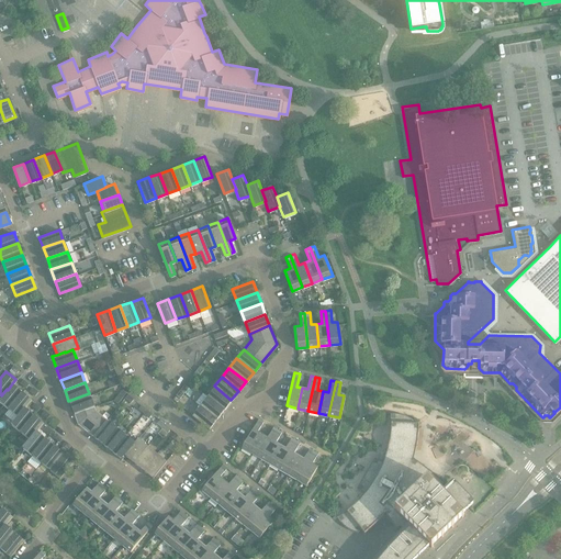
[(0,401),(8,407),(22,391),(12,383),(8,390),(7,389),(1,395),(0,397),(0,401)]
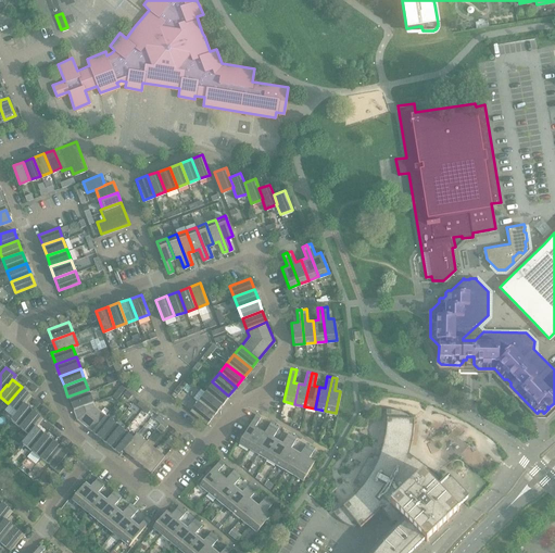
[(228,396),(212,381),(204,391),(222,404),(228,396)]
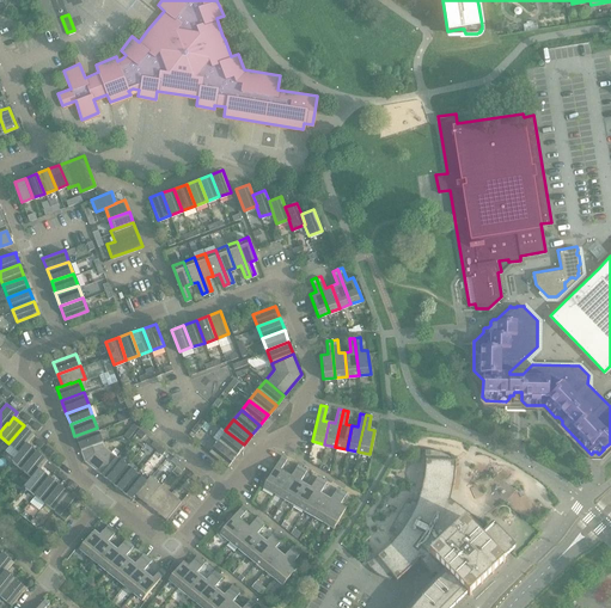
[(26,441),(34,433),(24,425),(8,443),(18,450),(22,446),(23,447),(26,441)]
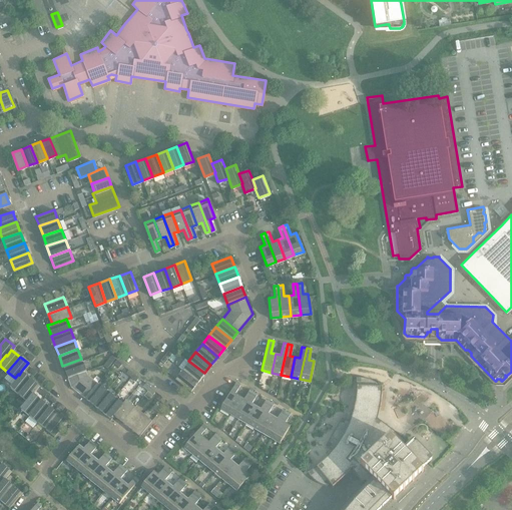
[(85,370),(81,359),(62,366),(66,377),(85,370)]
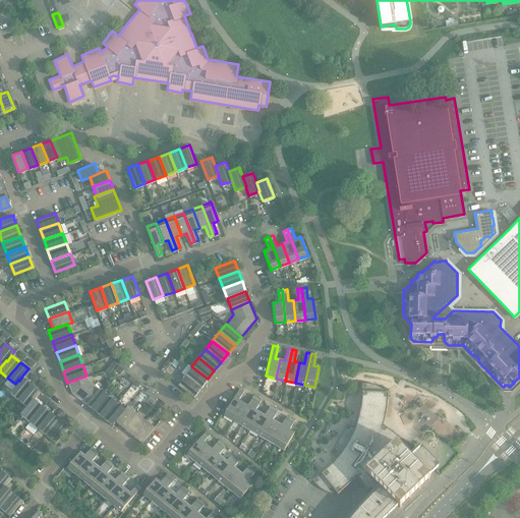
[(208,379),(191,366),(184,375),(200,388),(208,379)]
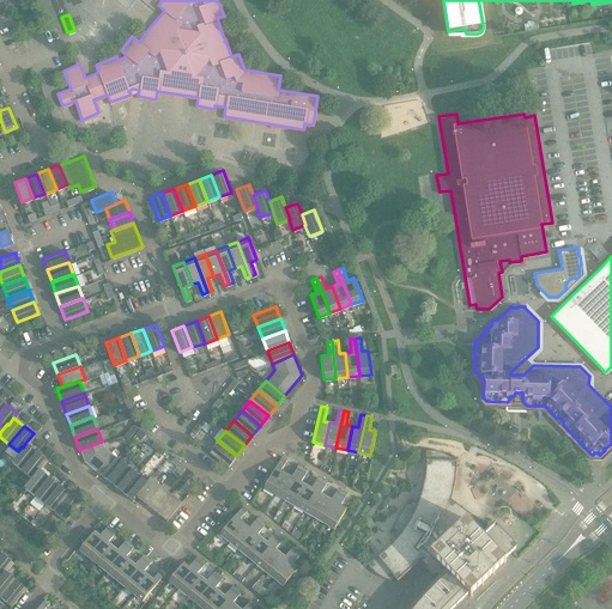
[(236,456),(217,440),(210,450),(228,466),(236,456)]
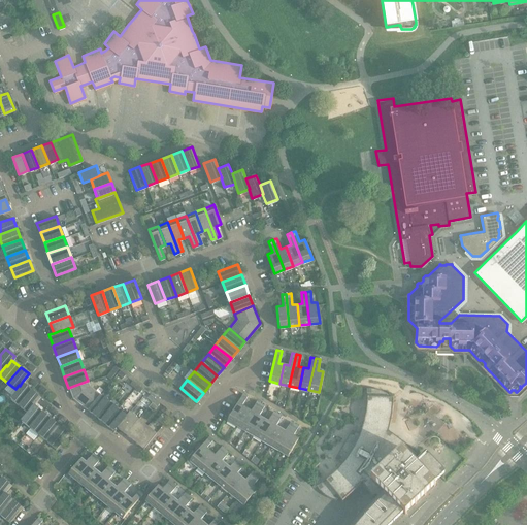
[(19,404),(32,388),(23,381),(20,386),(19,385),(15,389),(9,397),(19,404)]
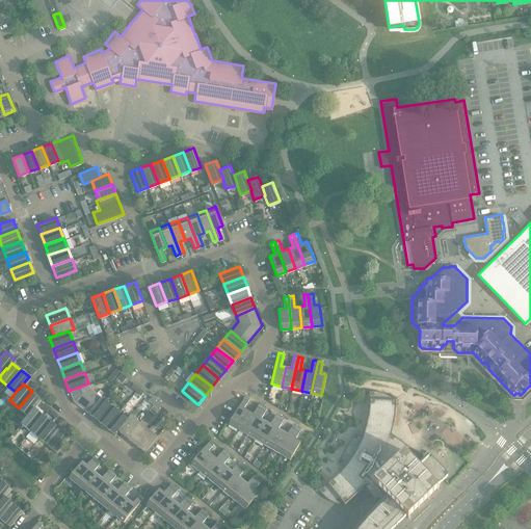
[(87,412),(101,396),(89,387),(88,384),(69,391),(73,399),(87,412)]
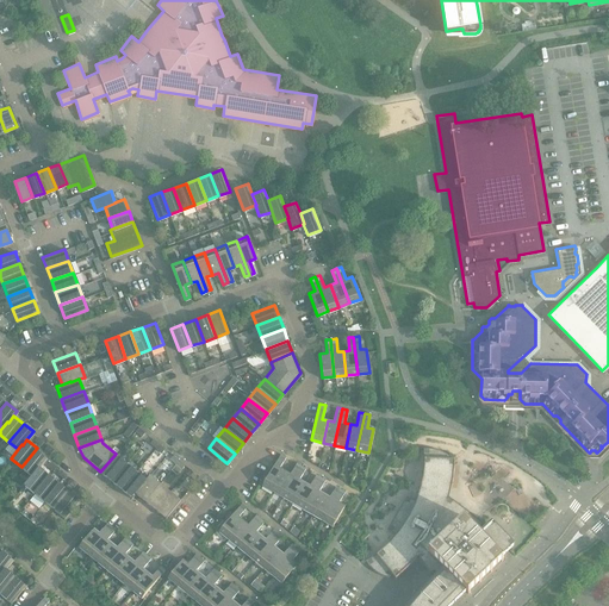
[(514,543),(491,519),(485,524),(478,518),(463,507),(455,501),(448,495),(454,457),(449,457),(449,454),(446,451),(442,450),(439,448),(435,447),(430,447),(427,447),(422,447),(423,455),(422,464),(421,473),(420,481),(417,489),(415,498),(405,494),(386,526),(395,532),(391,537),(387,541),(384,544),(380,548),(376,551),(372,554),(370,556),(365,558),(367,562),(370,566),(373,568),(376,570),(379,573),(383,574),(384,574),(387,575),(391,572),(395,576),(409,562),(417,554),(420,558),(426,567),(429,572),(432,576),(418,591),(421,593),(435,605),(447,605),(465,589),(467,591),(502,557),(501,555),(514,543)]
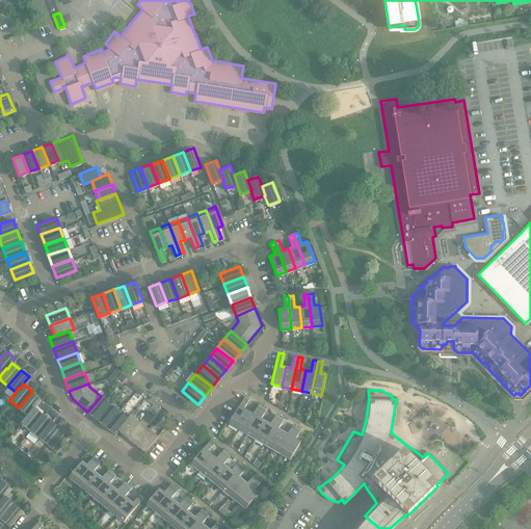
[(34,406),(41,398),(32,391),(19,407),(26,414),(30,410),(30,411),(34,406)]
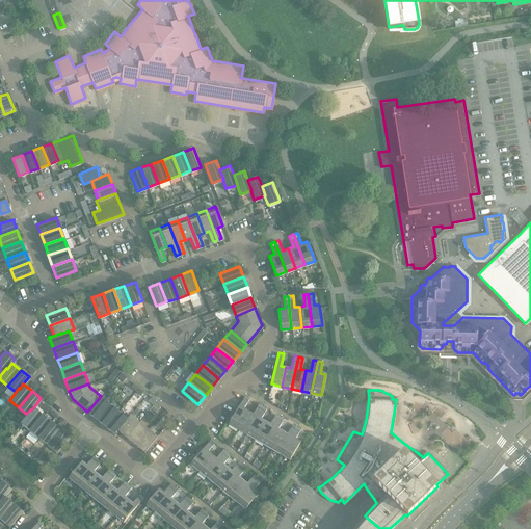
[(237,427),(247,410),(243,406),(248,397),(244,394),(228,422),(237,427)]
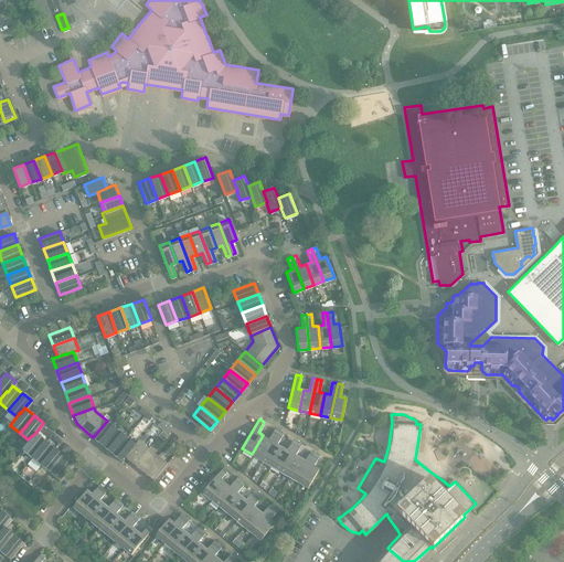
[(104,446),(117,428),(107,421),(93,437),(104,446)]
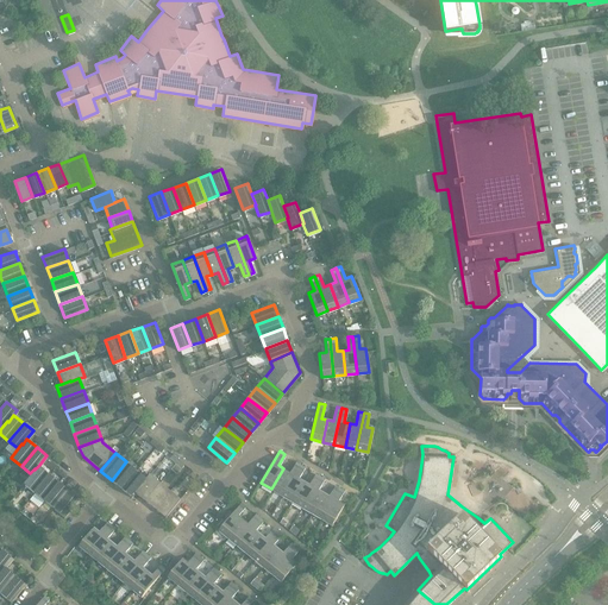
[(281,495),(300,462),(295,460),(288,472),(283,468),(271,489),(281,495)]
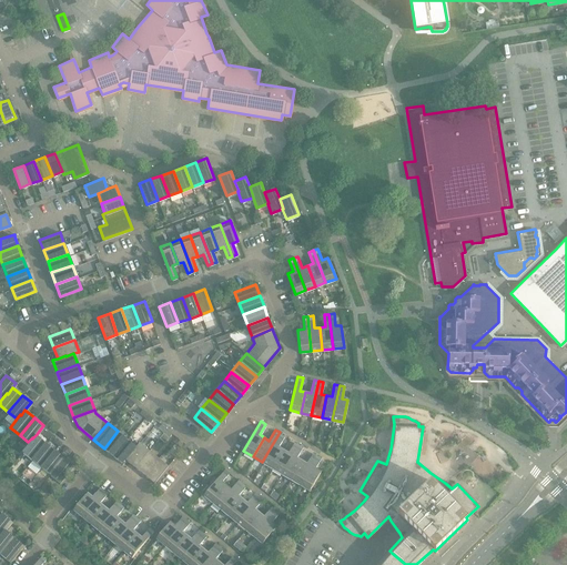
[(113,455),(127,439),(118,431),(104,449),(113,455)]
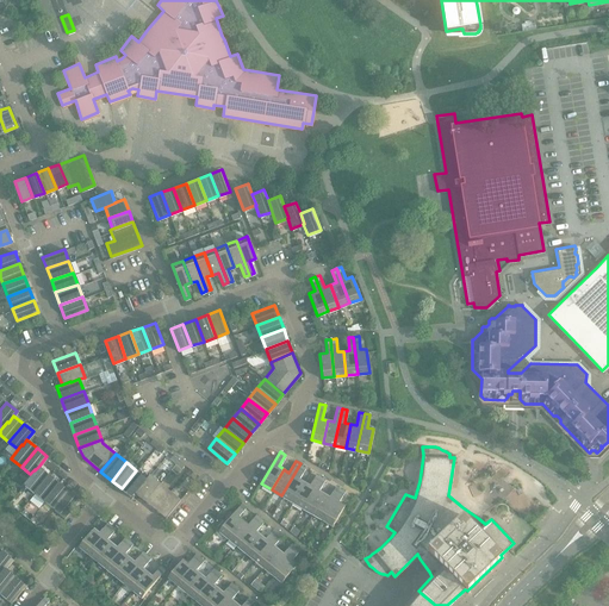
[(291,501),(304,481),(298,478),(305,467),(300,463),(281,495),(291,501)]
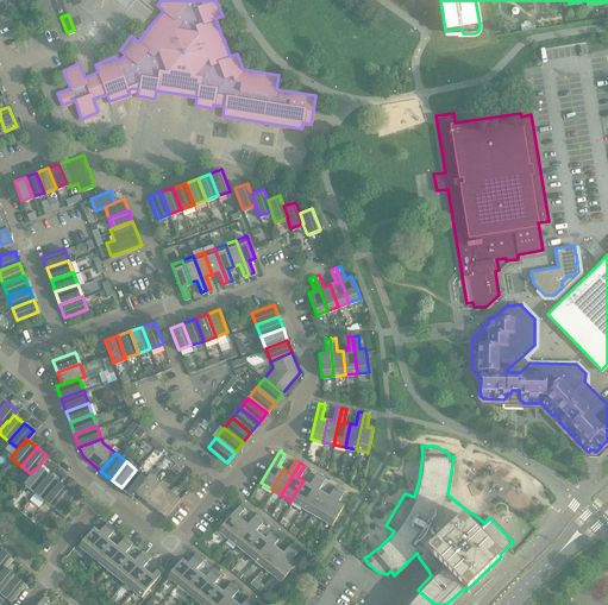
[(33,491),(49,473),(39,465),(35,470),(35,468),(30,473),(23,483),(33,491)]
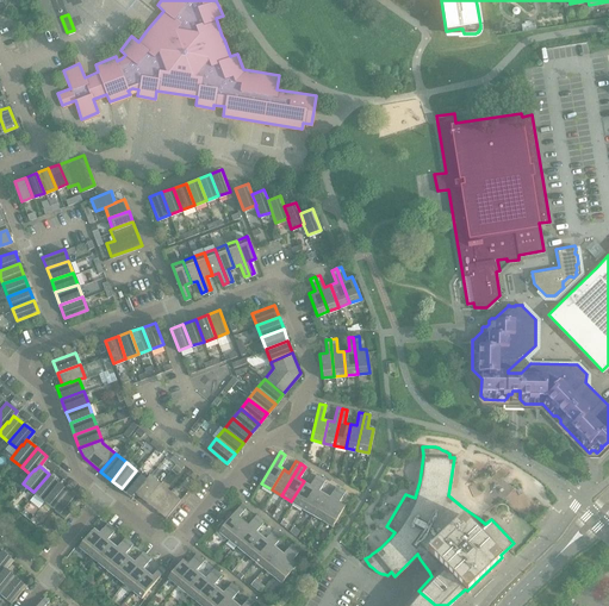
[(140,485),(144,478),(136,470),(122,488),(131,497),(135,492),(141,485),(140,485)]
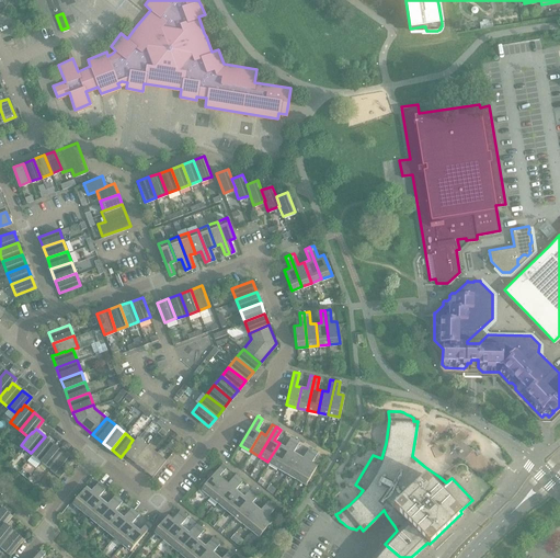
[(133,460),(147,443),(137,435),(133,440),(128,446),(129,446),(124,453),(133,460)]
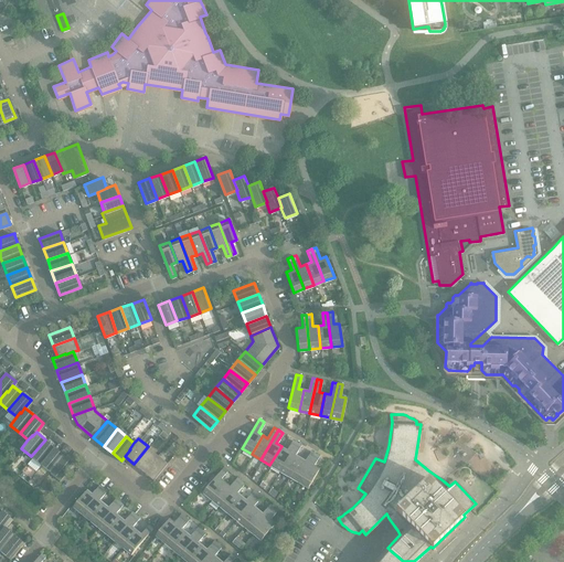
[(279,470),(296,441),(293,438),(286,448),(282,446),(269,465),(279,470)]
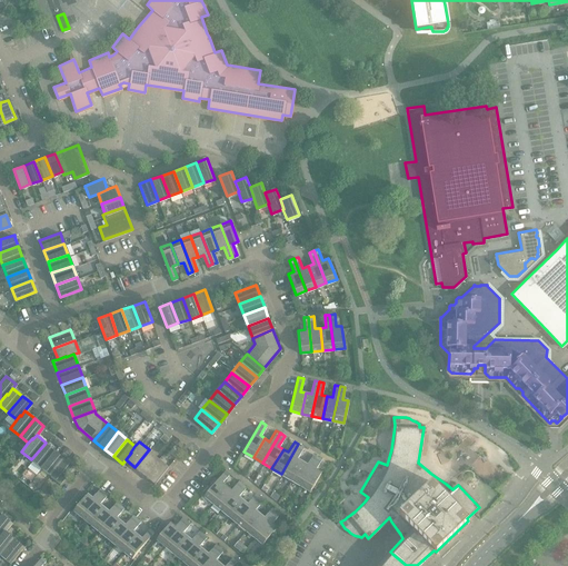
[(41,467),(55,450),(46,443),(31,459),(41,467)]
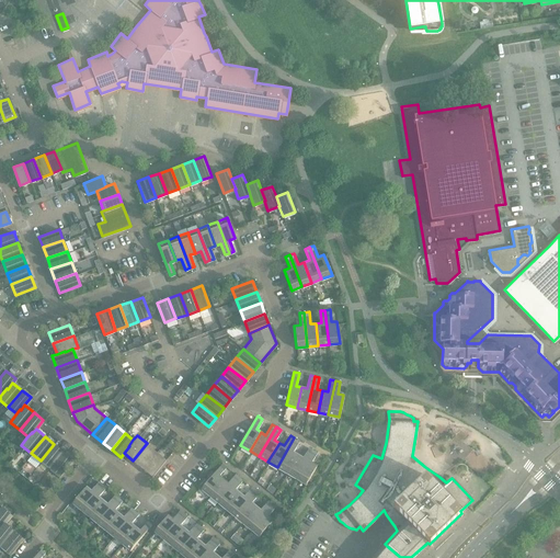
[(286,473),(297,454),(293,451),(298,440),(294,437),(277,467),(286,473)]
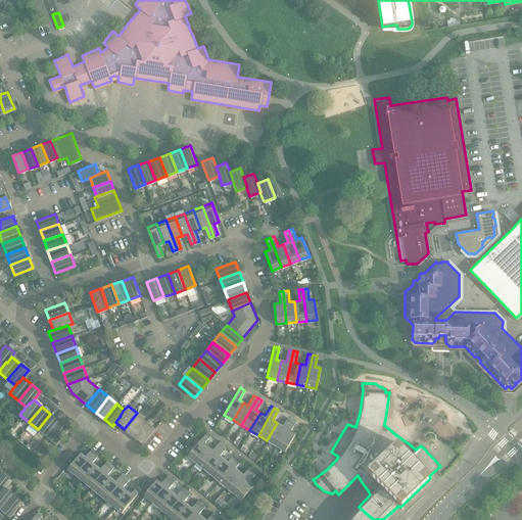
[(132,436),(145,420),(137,413),(124,429),(132,436)]
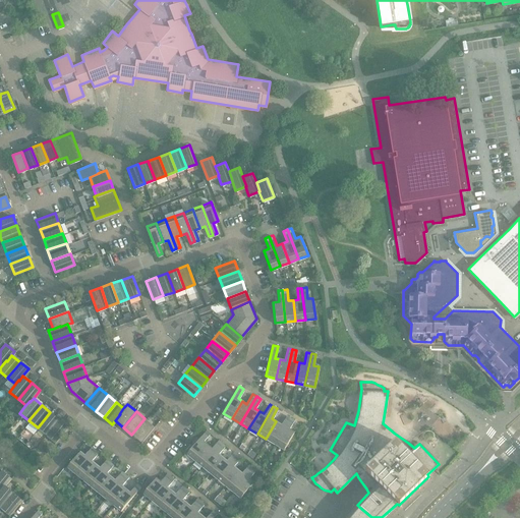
[(46,435),(58,419),(50,412),(38,427),(46,435)]
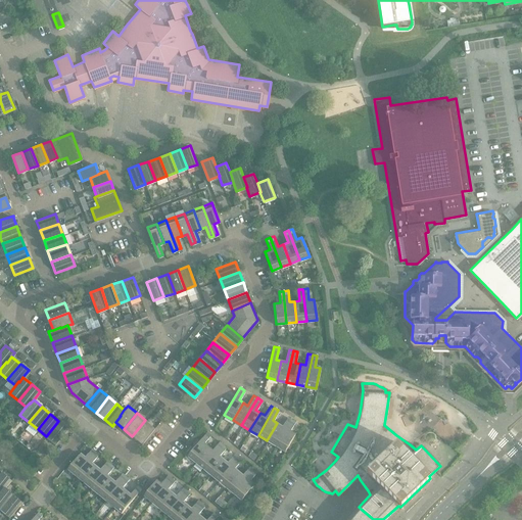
[(275,445),(291,418),(287,416),(282,425),(277,423),(267,440),(275,445)]
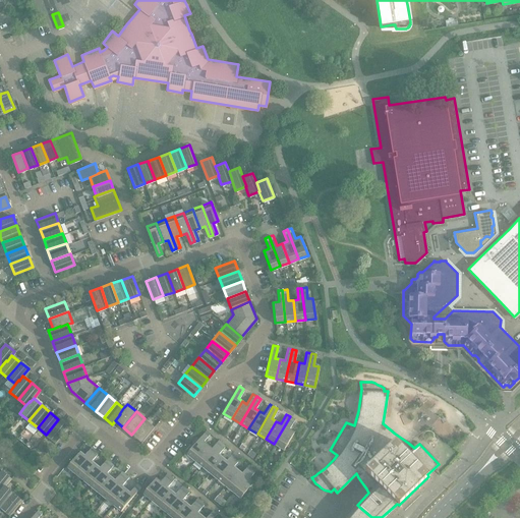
[(283,449),(293,430),(288,428),(294,418),(290,416),(274,444),(283,449)]
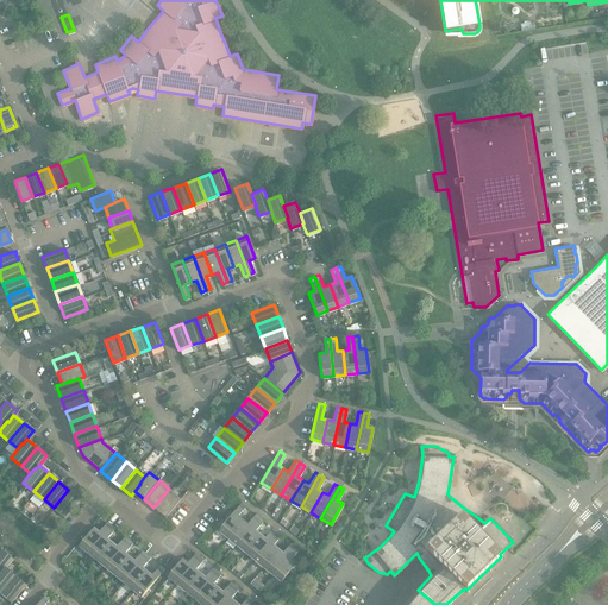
[(164,515),(179,497),(169,489),(154,508),(164,515)]
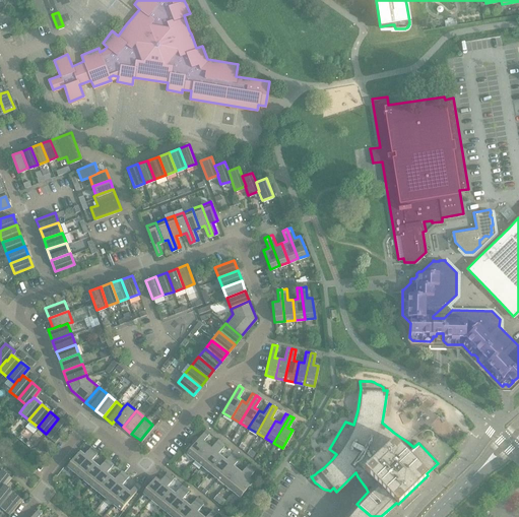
[(54,441),(67,426),(58,418),(46,434),(54,441)]
